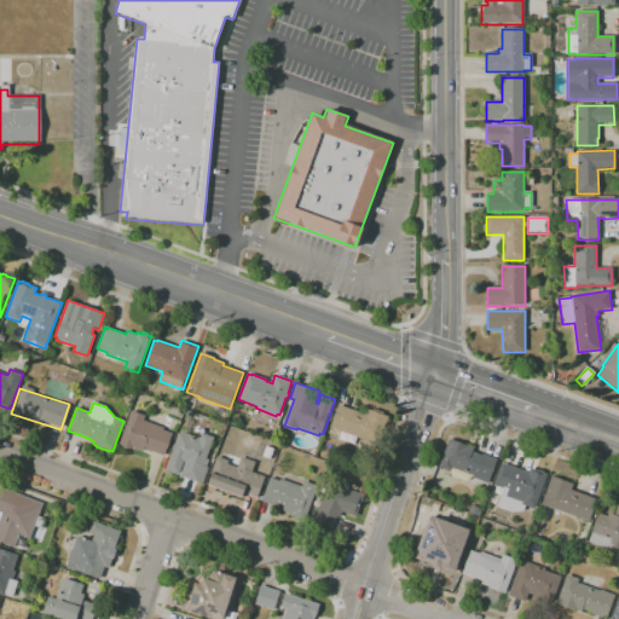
[(379,445),(330,427),(339,405),(365,415),(366,409),(372,411),(374,409),(383,412),(383,415),(389,417),(379,445)]
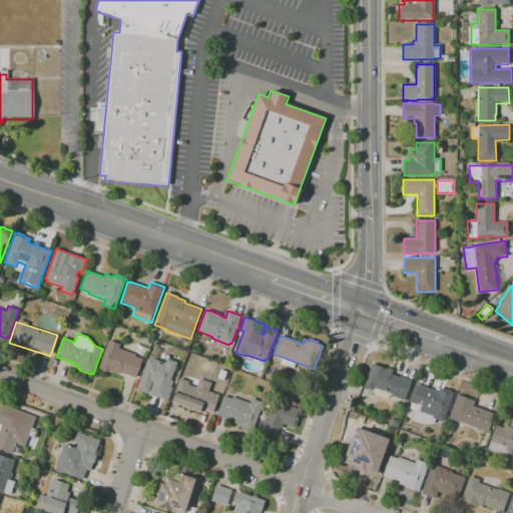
[(136,378),(119,372),(118,374),(110,371),(110,373),(99,369),(109,341),(120,345),(118,349),(136,355),(135,357),(143,360),(136,378)]
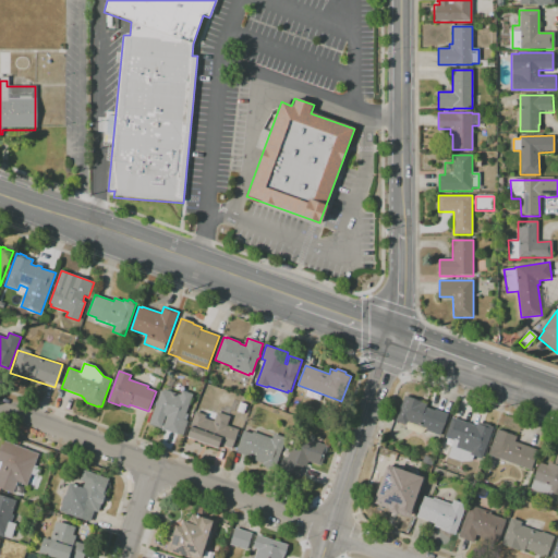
[(183,436),(179,435),(148,424),(161,390),(164,391),(165,389),(181,396),(182,390),(193,395),(184,420),(187,422),(183,436)]
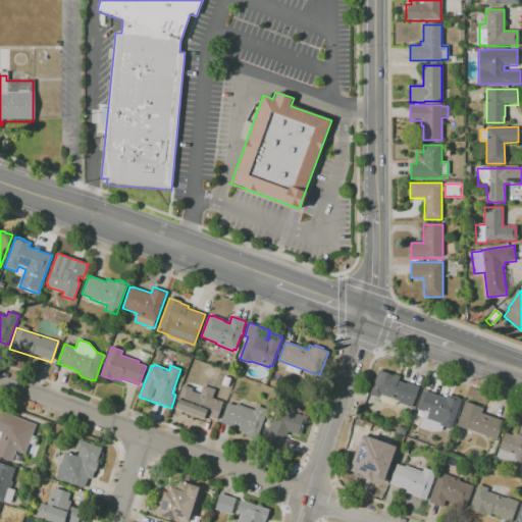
[(412,408),(399,403),(399,401),(394,406),(380,401),(380,398),(370,394),(379,369),(397,376),(396,376),(400,378),(399,380),(407,383),(408,382),(420,387),(412,408)]
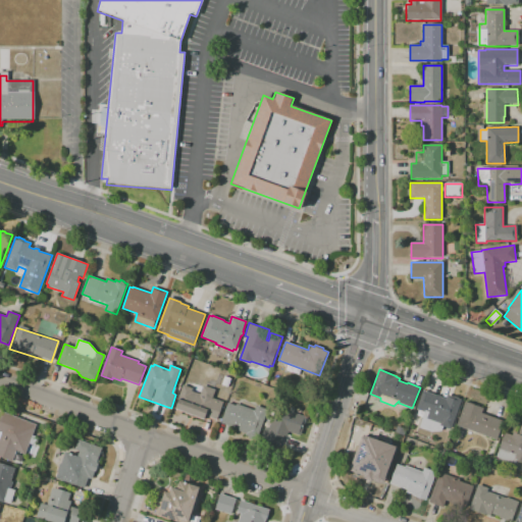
[(221,384),(224,376),(230,378),(227,387),(221,384)]
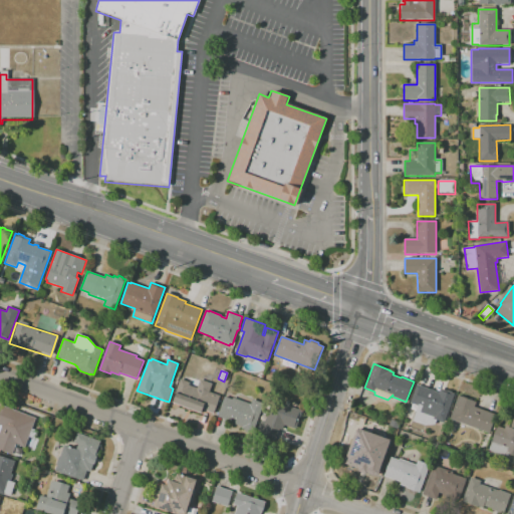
[(191,386),(197,389),(200,379),(212,384),(210,393),(220,396),(214,414),(203,410),(201,414),(173,403),(177,393),(176,393),(181,379),(190,382),(190,384),(190,386),(191,386)]
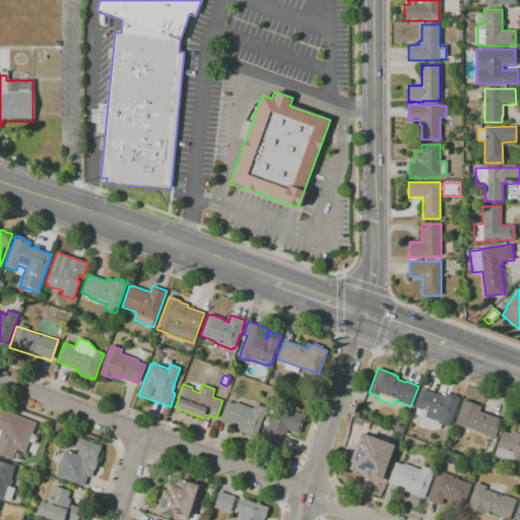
[(431,430),(417,426),(423,410),(415,407),(421,389),(444,397),(446,393),(452,395),(452,394),(457,396),(457,397),(459,398),(449,428),(442,425),(440,429),(431,430)]
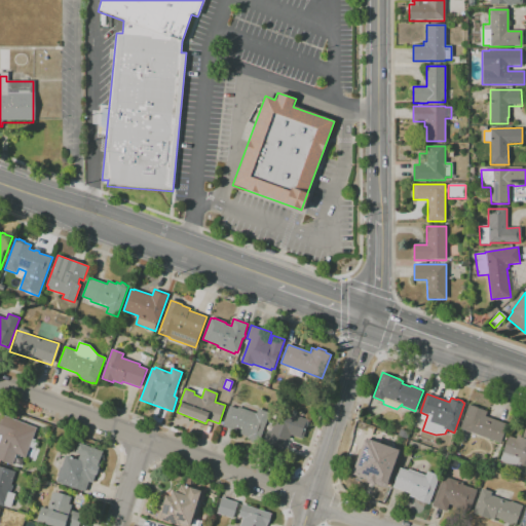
[(460,428),(468,405),(474,406),(487,411),(485,416),(508,424),(501,444),(460,428)]
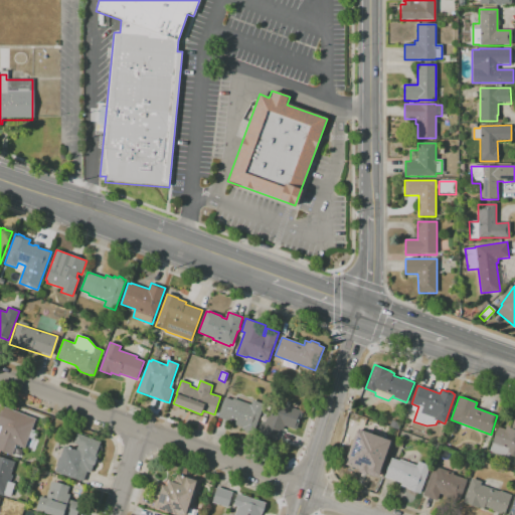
[(253,436),(245,433),(245,431),(242,430),(243,427),(235,424),(235,422),(227,419),(227,420),(219,417),(219,416),(218,416),(225,397),(232,400),(233,398),(251,405),(253,400),(265,404),(253,436)]
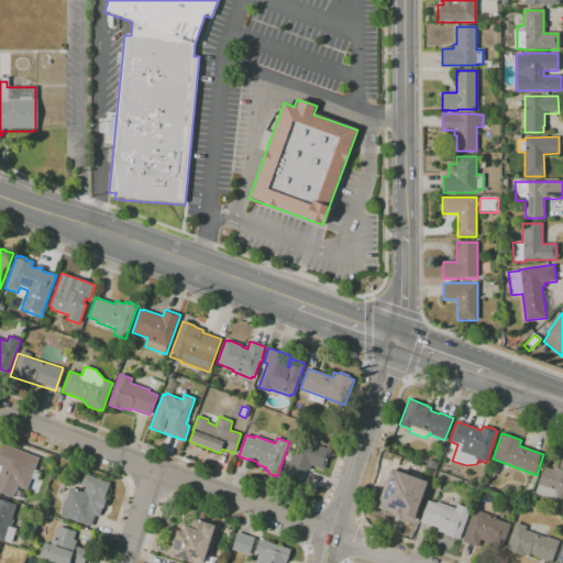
[(301,484),(280,476),(286,461),(290,462),(298,440),(313,444),(331,450),(323,471),(311,465),(309,471),(306,470),(301,484)]
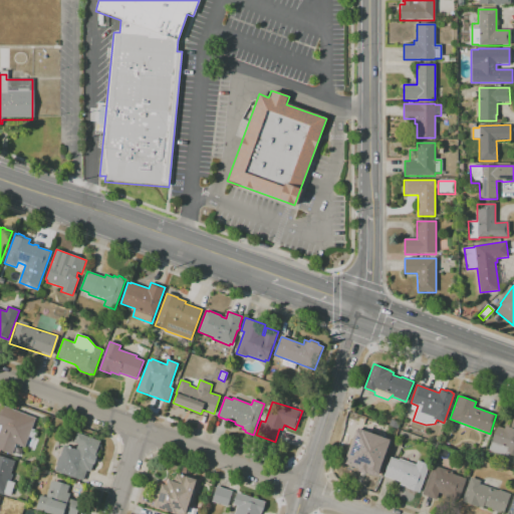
[(12,455),(0,450),(0,431),(2,426),(0,425),(0,412),(1,410),(3,410),(4,406),(36,418),(32,429),(37,431),(36,434),(37,434),(36,437),(35,436),(34,439),(29,437),(24,448),(16,445),(12,455)]
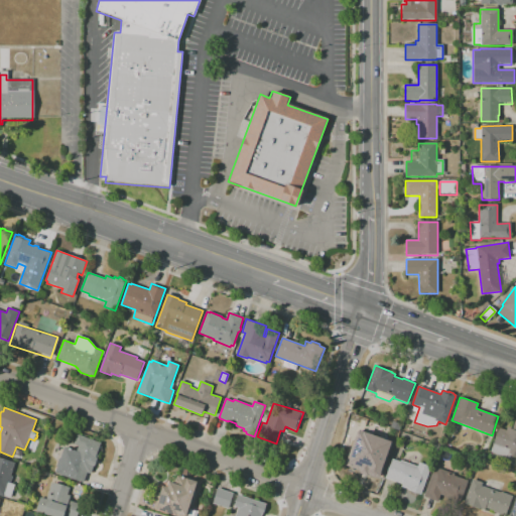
[(515,458),(511,456),(510,459),(491,452),(499,427),(506,430),(508,427),(512,429),(515,417),(515,458)]
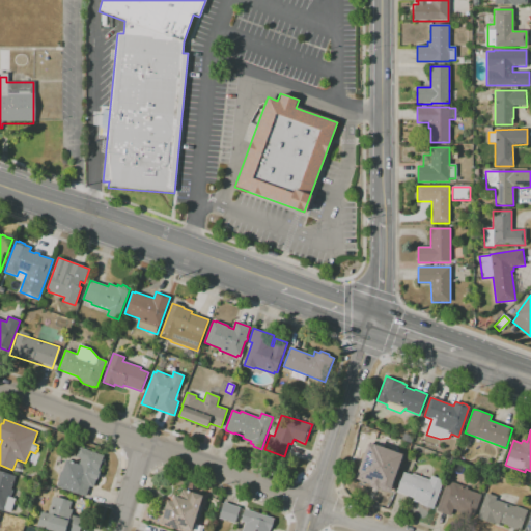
[(411,443),(401,439),(403,434),(414,437),(411,443)]
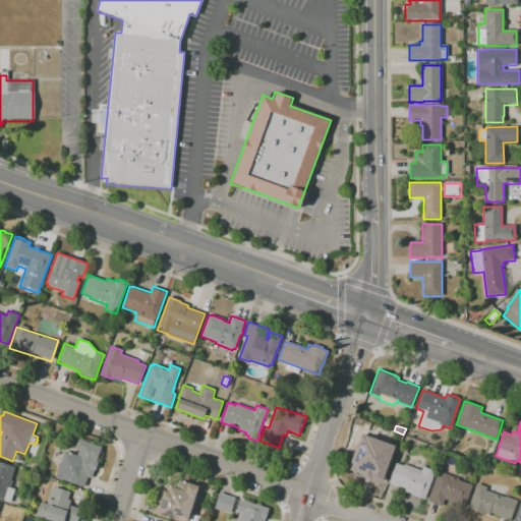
[(84,487),(56,477),(58,471),(57,471),(59,464),(61,464),(65,452),(77,456),(79,450),(74,449),(78,439),(102,447),(101,451),(103,451),(96,471),(95,470),(92,478),(88,477),(84,487)]
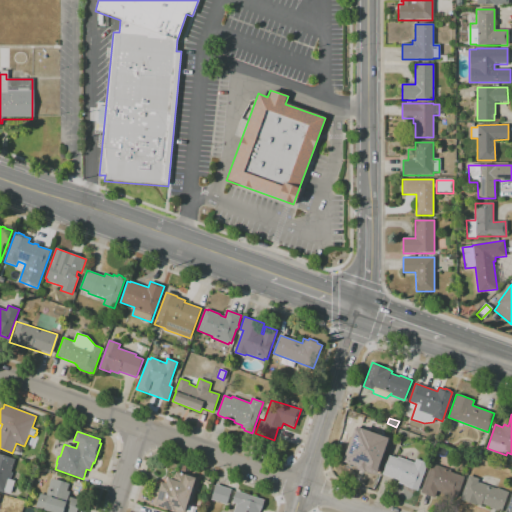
[(478,457),(475,455),(477,450),(476,450),(481,437),(486,439),(481,452),(480,452),(478,457)]
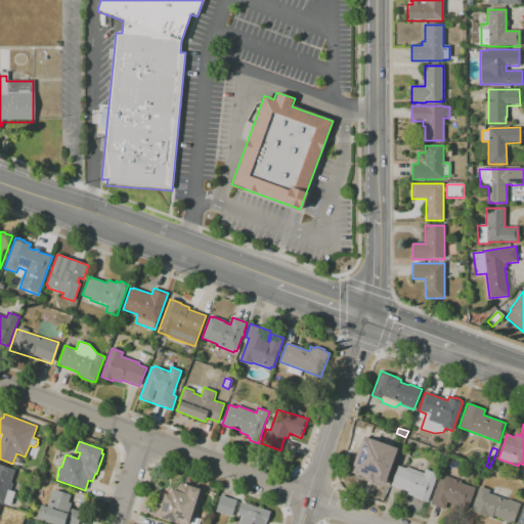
[(10,506),(4,504),(4,505),(0,503),(0,465),(15,470),(11,483),(12,484),(10,490),(15,492),(10,506)]
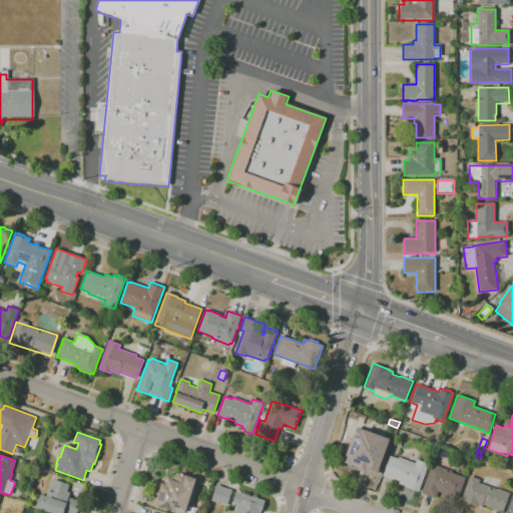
[(418,492),(407,488),(408,487),(399,484),(400,481),(384,475),(390,456),(398,459),(398,458),(416,464),(418,460),(428,463),(418,492)]
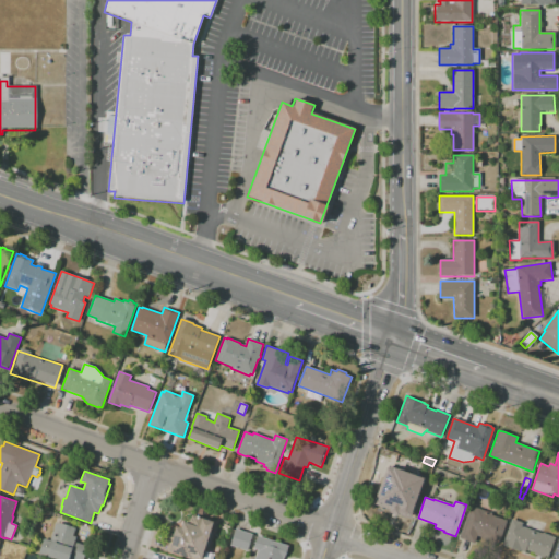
[(498,545),(482,539),(483,537),(477,536),(475,544),(459,537),(470,509),(472,509),(473,506),(492,513),(491,515),(508,521),(498,545)]
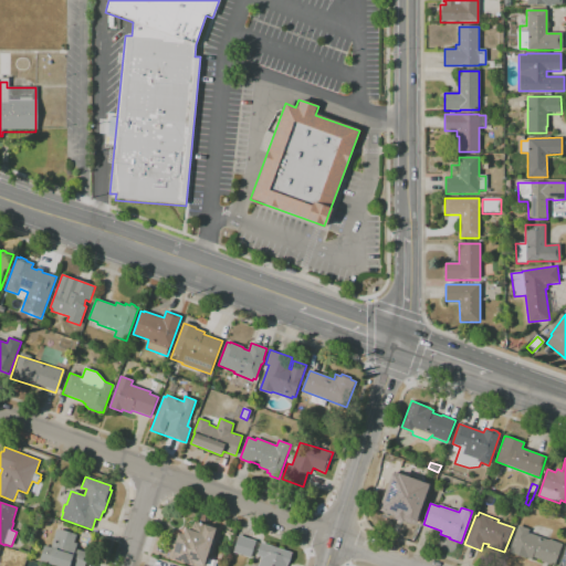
[(205,565),(200,565),(194,564),(194,565),(171,559),(171,558),(168,557),(173,541),(176,542),(179,533),(185,535),(187,530),(191,531),(194,524),(195,524),(196,522),(206,525),(205,525),(216,528),(213,537),(217,538),(211,556),(208,555),(205,565)]
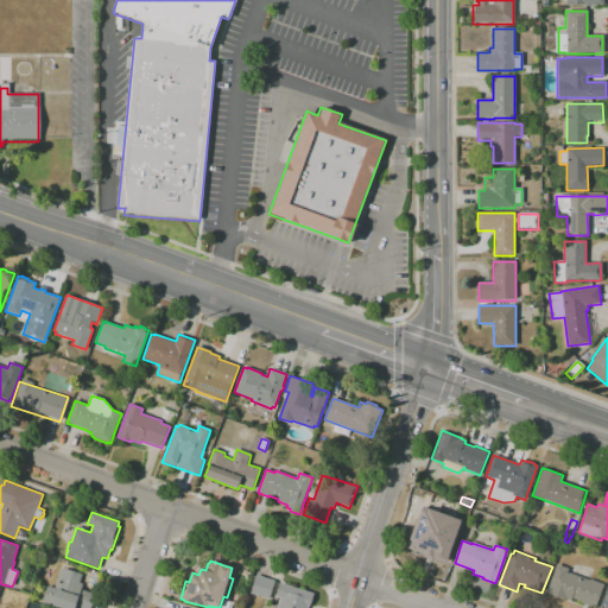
[(596,607),(581,603),(582,601),(572,597),(571,601),(568,600),(563,599),(546,593),(557,565),(568,569),(567,572),(590,581),(590,580),(605,586),(596,607)]
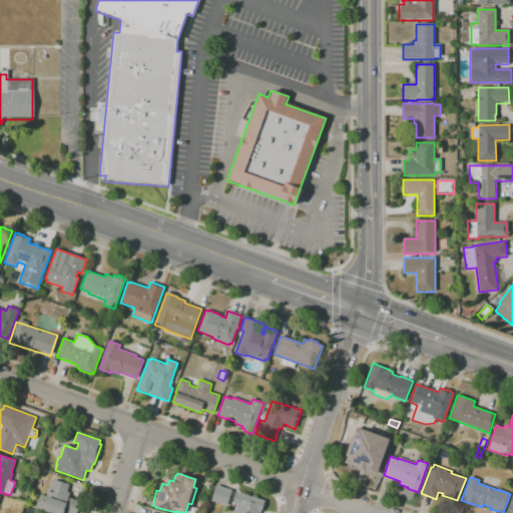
[(209,488),(202,486),(204,478),(211,481),(209,488)]
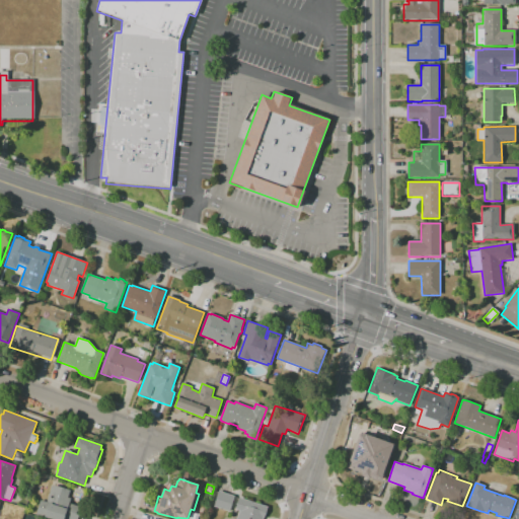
[(77,518),(52,518),(36,514),(41,500),(47,502),(52,487),(54,488),(54,486),(70,491),(68,498),(72,499),(70,504),(81,507),(77,518)]
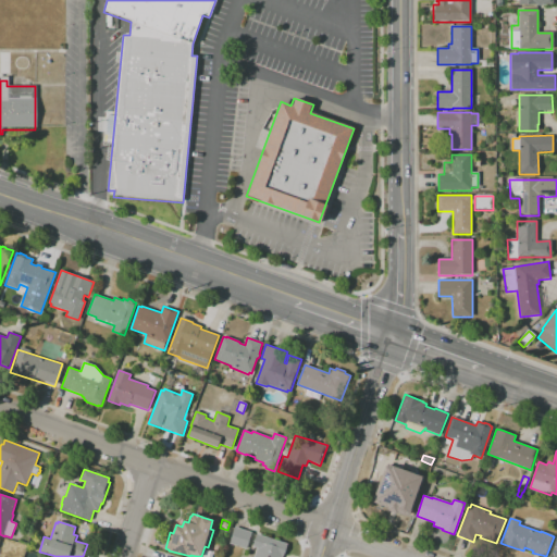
[(246,549),(230,544),(235,527),(251,533),(246,549)]
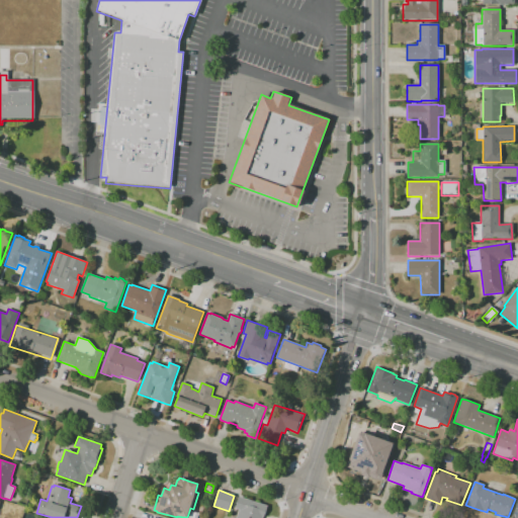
[(236,517),(239,509),(235,508),(239,497),(267,506),(264,517),(262,517),(261,517),(236,517)]
